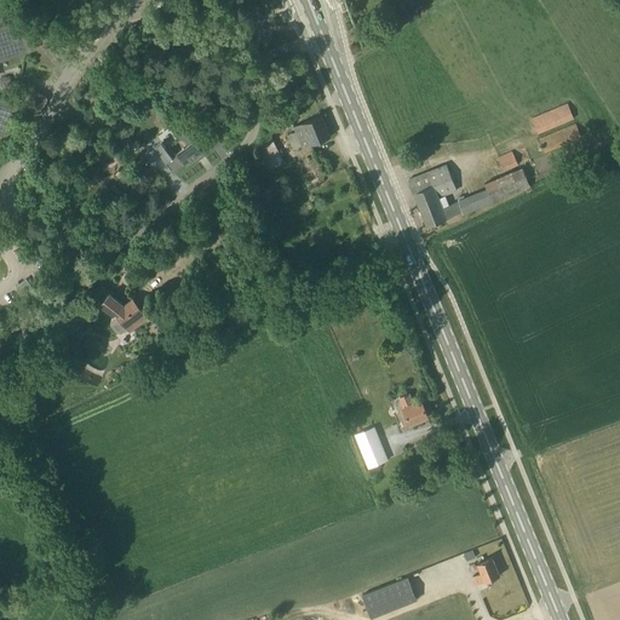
[(0,59),(27,52),(17,22),(0,27),(0,59)]
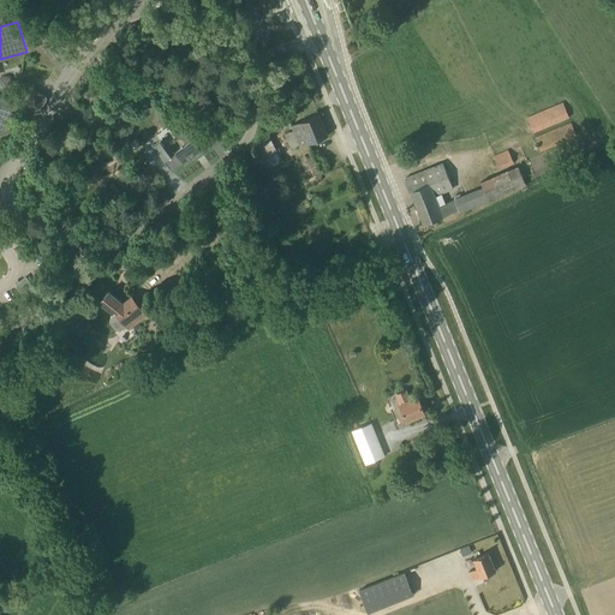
[(46,96),(39,93),(35,90),(31,90),(30,94),(29,93),(25,99),(27,100),(24,102),(25,105),(36,112),(39,112),(46,100),(46,96)]
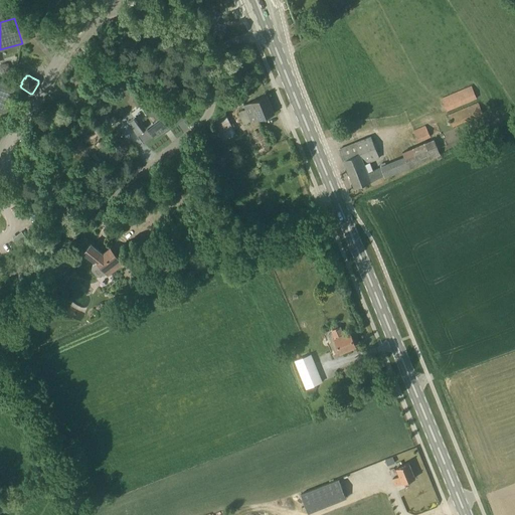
[(0,111),(6,113),(15,89),(0,82),(0,111)]
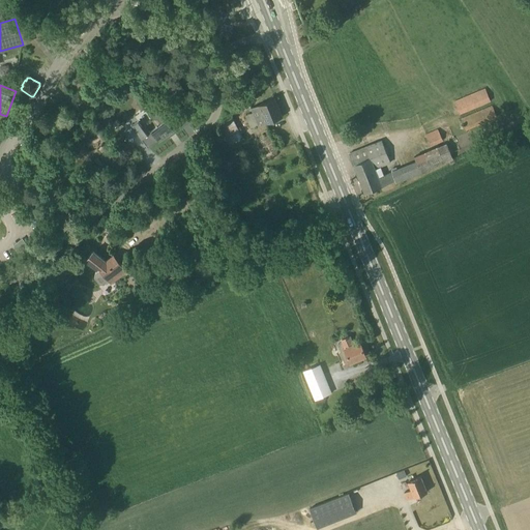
[(454,101),(460,114),(491,101),(486,88),(454,101)]
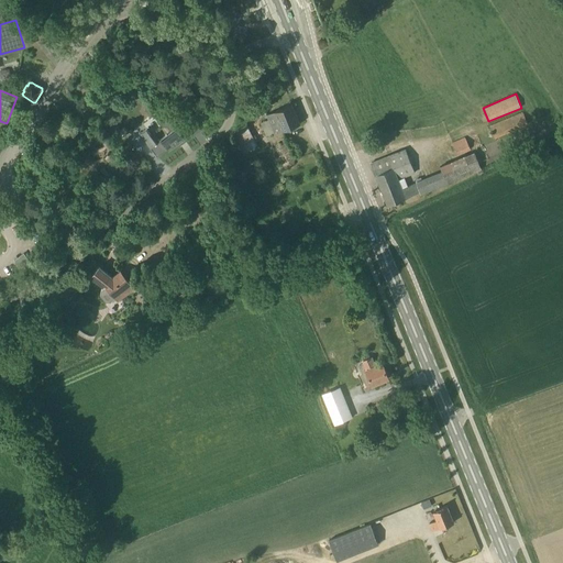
[(268,119),(275,134),(283,131),(300,124),(293,105),(267,114),(268,119)]
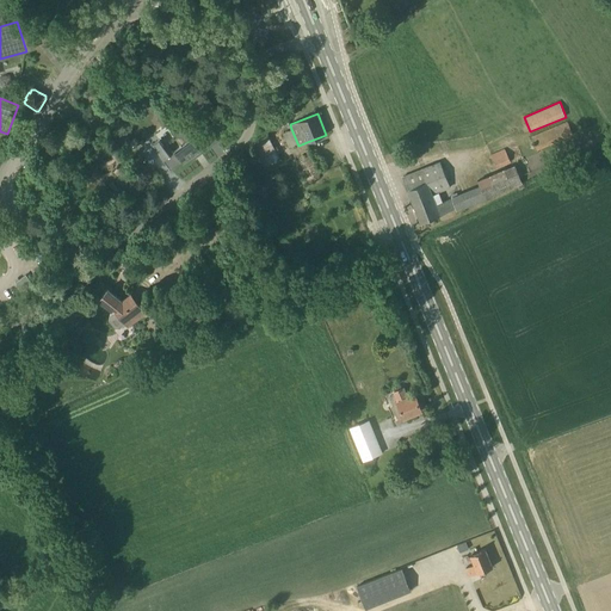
[(183,162),(199,150),(202,153),(201,153),(202,154),(220,141),(218,140),(216,141),(207,129),(199,134),(195,137),(190,131),(191,130),(191,129),(191,127),(191,125),(191,124),(190,123),(190,122),(189,121),(189,119),(187,118),(186,117),(185,117),(184,117),(183,116),(180,116),(179,116),(178,116),(177,117),(176,117),(174,118),(173,119),(172,121),(172,122),(171,123),(171,124),(170,125),(170,127),(170,128),(171,129),(171,130),(171,131),(172,133),(173,134),(174,135),(176,136),(177,136),(178,137),(179,137),(180,137),(181,137),(186,143),(173,153),(167,143),(164,146),(159,140),(153,146),(171,170),(183,161),(183,162)]
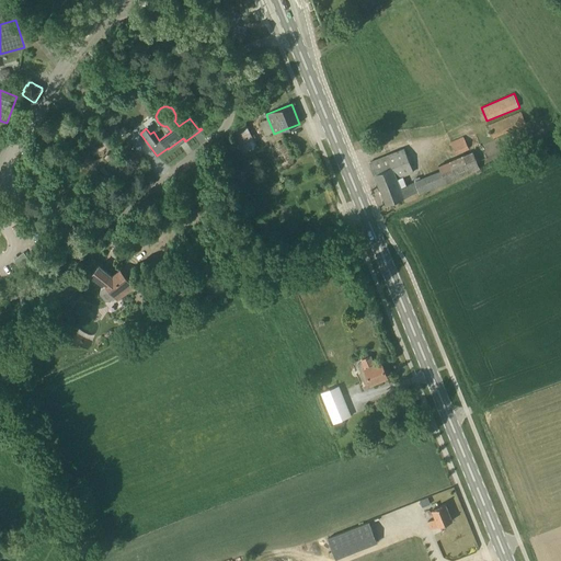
[(521,112),(488,125),(493,138),(526,124),(521,112)]
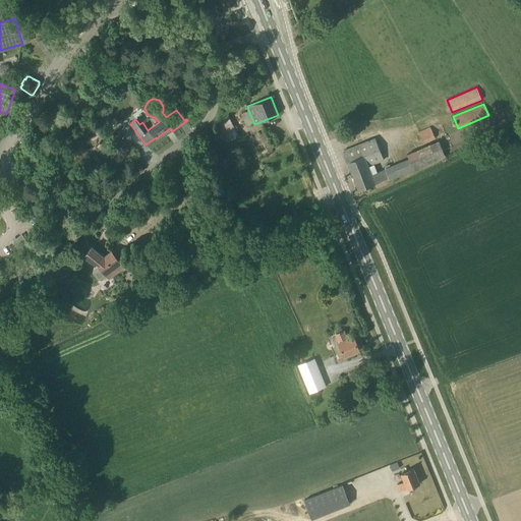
[(107,115),(102,108),(96,113),(106,126),(112,121),(107,115)]
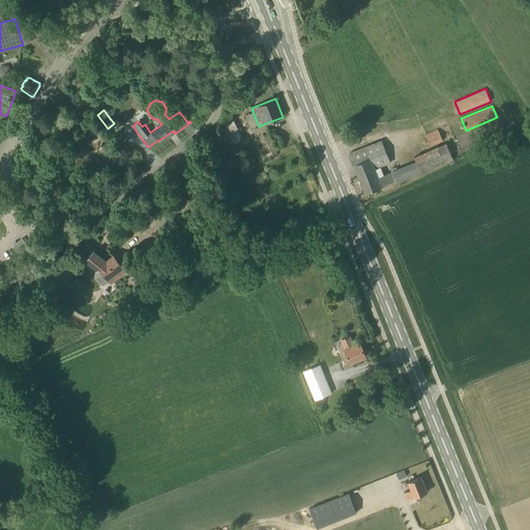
[(230,148),(244,140),(232,118),(218,125),(230,148)]
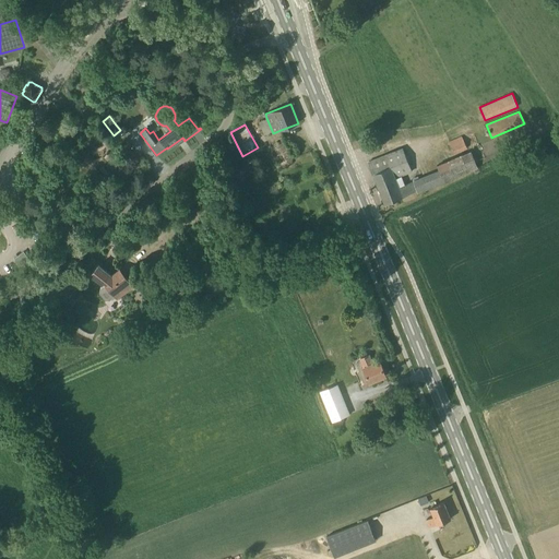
[(455,154),(467,149),(462,137),(450,142),(455,154)]
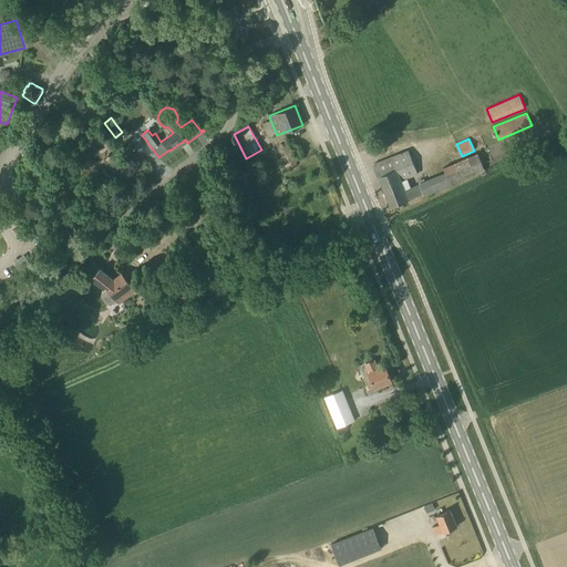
[(390,207),(420,196),(415,186),(404,191),(401,181),(418,174),(416,169),(411,158),(409,151),(373,165),(390,207)]
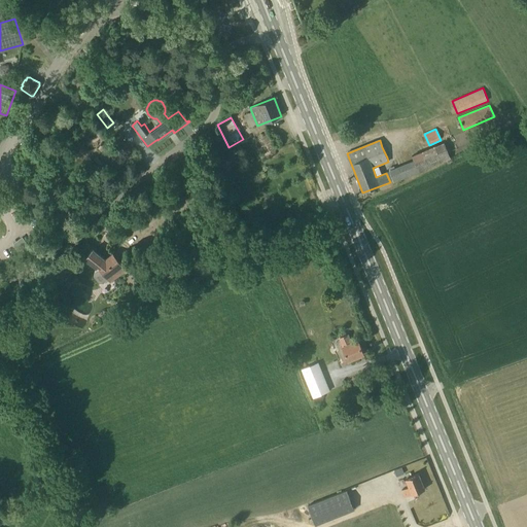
[(412,174),(408,164),(389,172),(393,181),(412,174)]
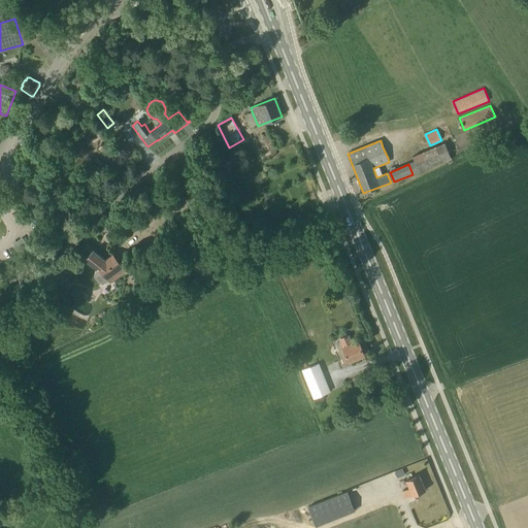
[(105,261),(93,251),(86,259),(98,268),(94,271),(94,276),(99,283),(103,284),(109,278),(111,282),(126,270),(113,255),(105,261)]
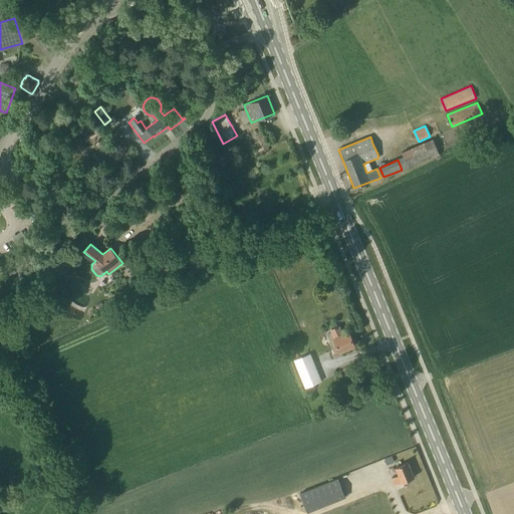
[(156,246),(149,252),(165,268),(171,263),(156,246)]
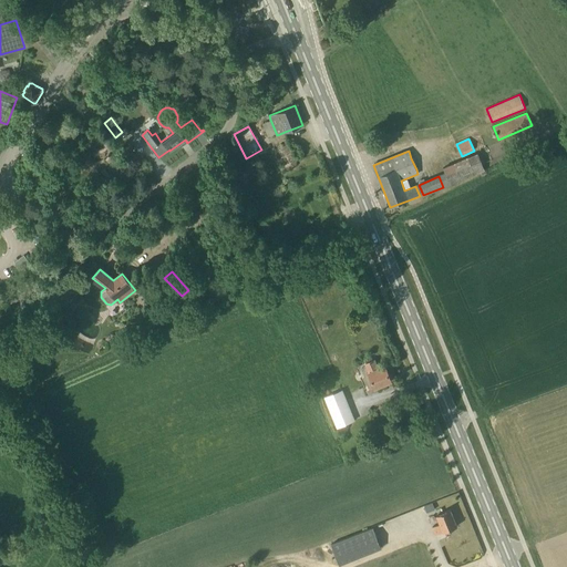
[(378,370),(374,360),(366,363),(370,373),(369,373),(374,388),(391,381),(385,367),(378,370)]
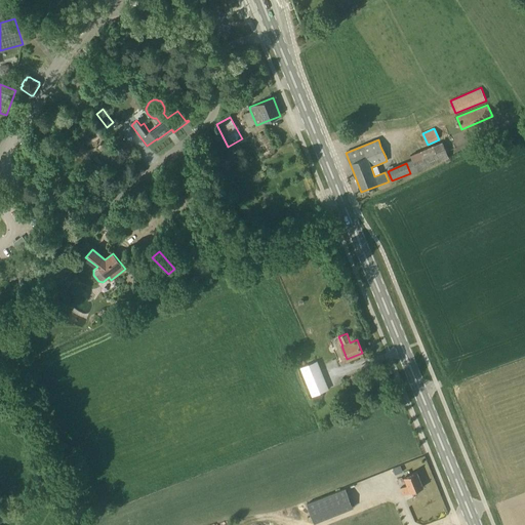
[(317,394),(331,388),(319,360),(305,366),(317,394)]
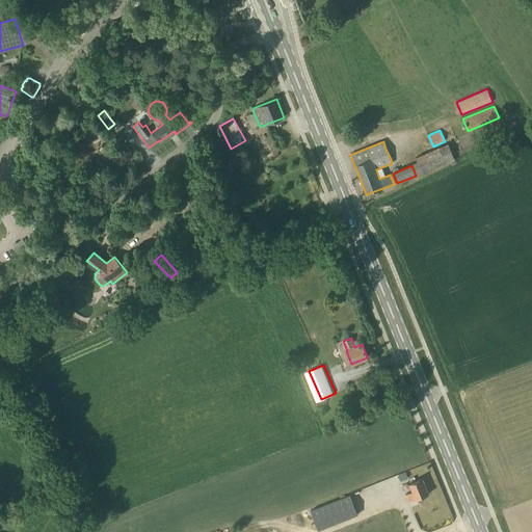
[(405,472),(398,475),(400,480),(407,477),(405,472)]
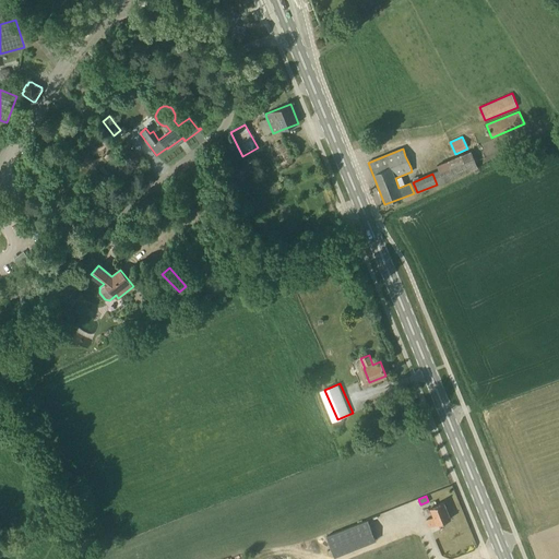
[(430,527),(451,519),(443,502),(430,508),(433,516),(426,520),(430,527)]
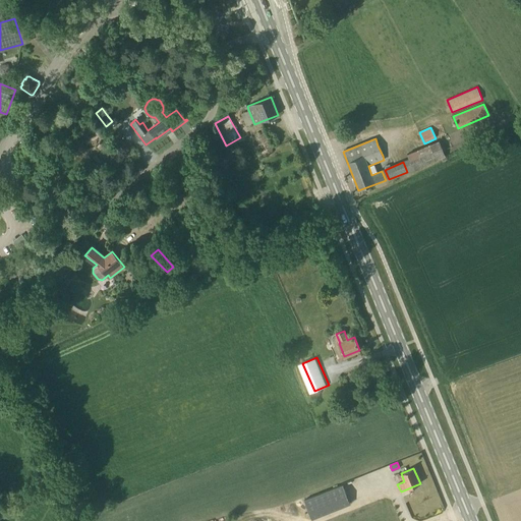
[(307,500),(314,519),(352,505),(345,485),(307,500)]
